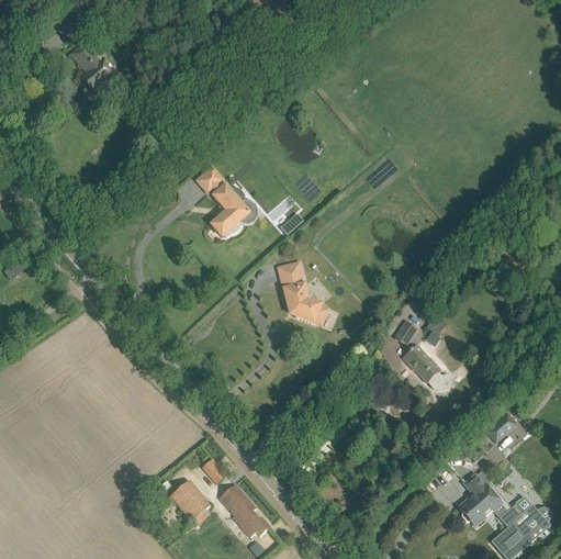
[(65,37),(79,25),(69,13),(55,25),(65,37)]
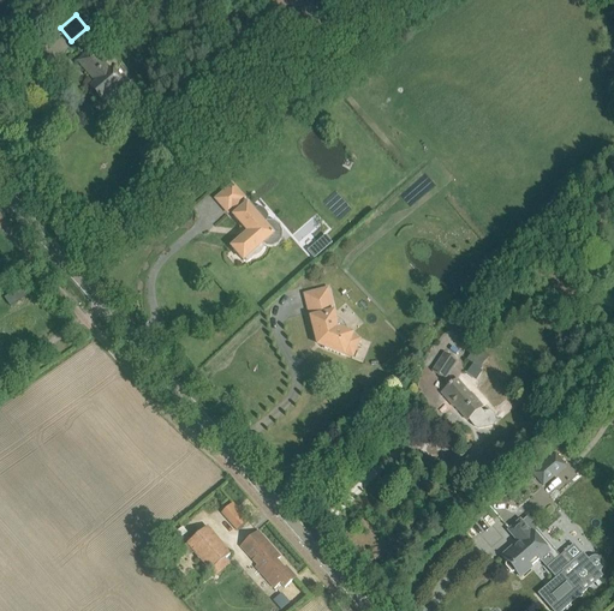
[(103,100),(112,91),(123,82),(109,66),(108,66),(90,46),(77,58),(91,75),(93,72),(96,77),(89,84),(103,100)]
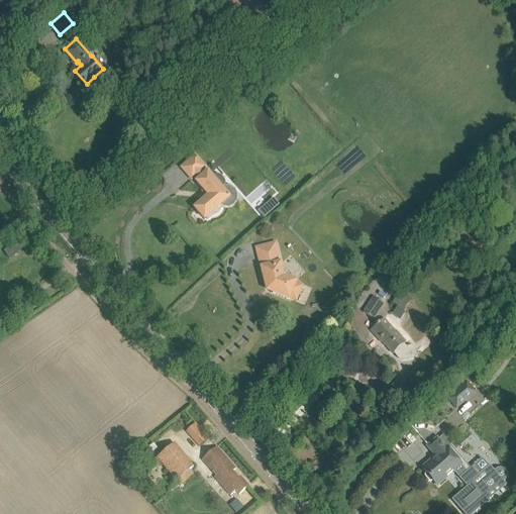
[(181,165),(191,177),(194,174),(197,177),(195,179),(203,188),(203,197),(193,205),(203,216),(220,201),(222,204),(228,204),(232,202),(235,197),(236,192),(233,187),(229,184),(224,184),(221,186),(206,169),(205,171),(201,167),(205,164),(194,152),(181,165)]
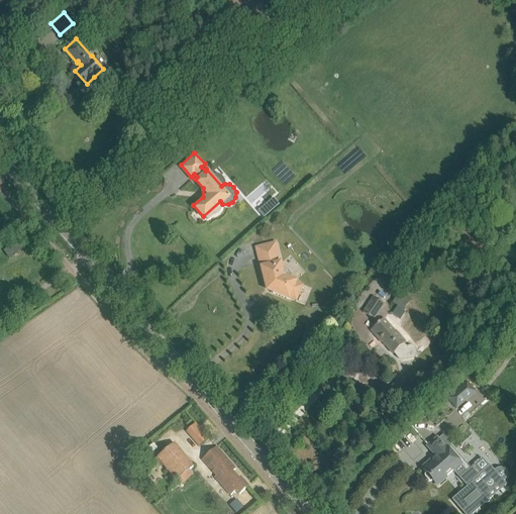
[(273,196),(258,209),(263,215),(278,202),(273,196)]
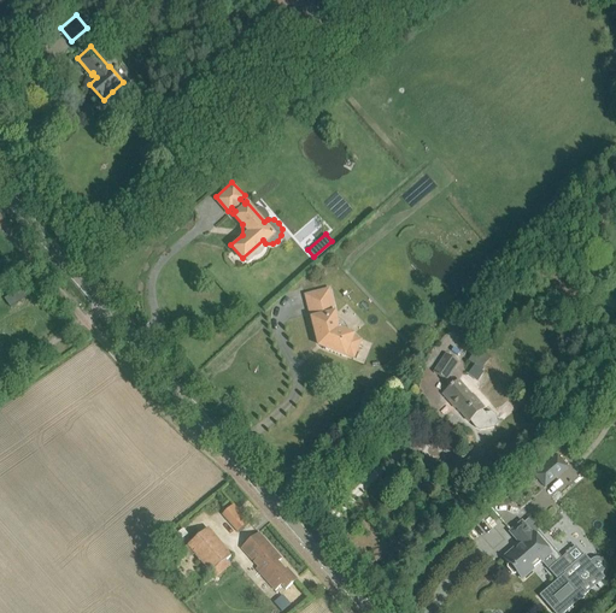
[(322,335),(326,340),(323,346),(344,353),(345,352),(352,354),(359,337),(352,334),(352,331),(339,326),(336,323),(327,287),(304,292),(316,336),(322,335)]
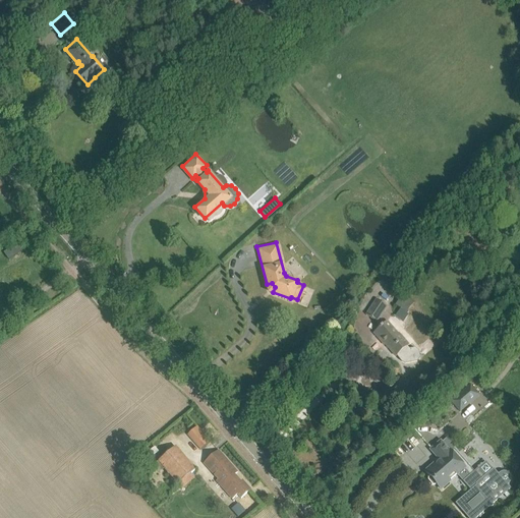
[(411,301),(400,293),(394,301),(404,310),(411,301)]
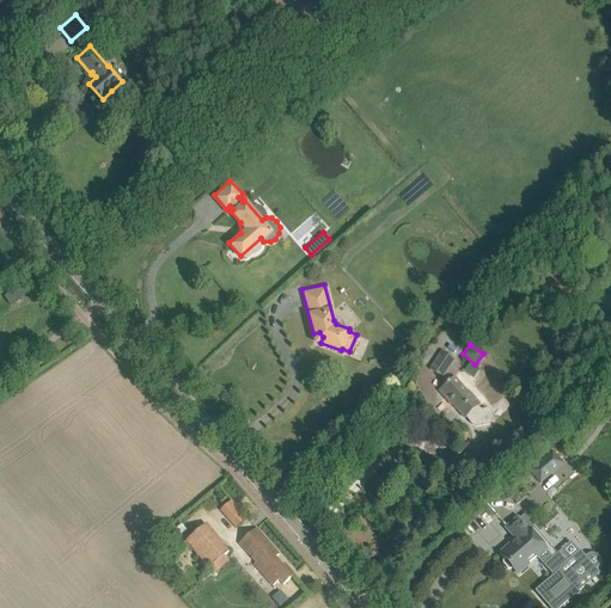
[(453,356),(441,348),(428,366),(441,374),(453,356)]
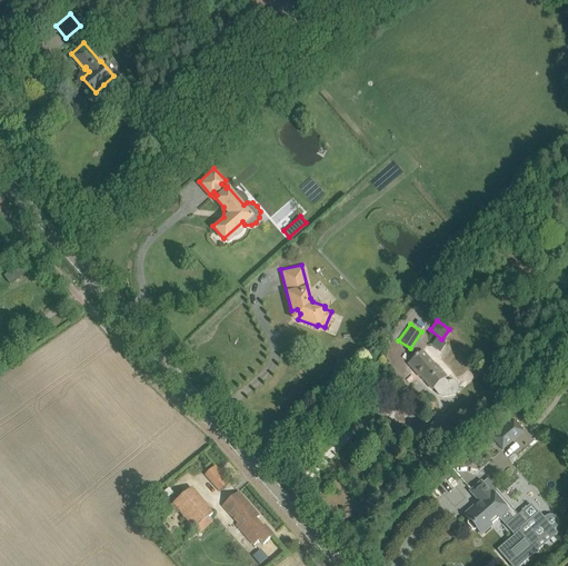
[(446,378),(444,376),(445,375),(444,374),(444,371),(436,363),(434,363),(421,348),(408,359),(431,386),(437,391),(441,395),(455,391),(458,387),(456,380),(451,377),(446,378)]
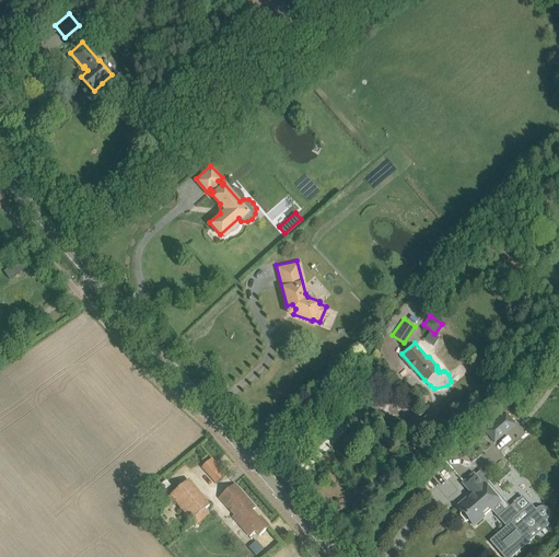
[(528,394),(522,386),(510,397),(516,405),(528,394)]
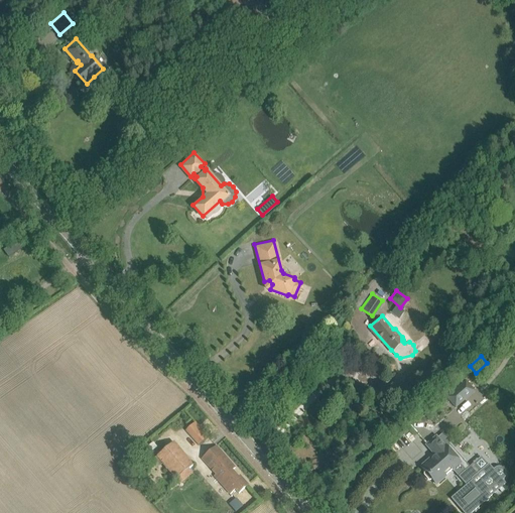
[(394,378),(382,389),(389,397),(401,386),(394,378)]
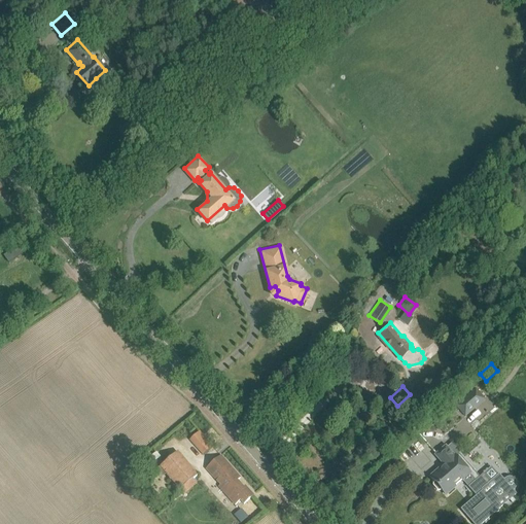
[(464,414),(484,397),(474,386),(454,404),(464,414)]
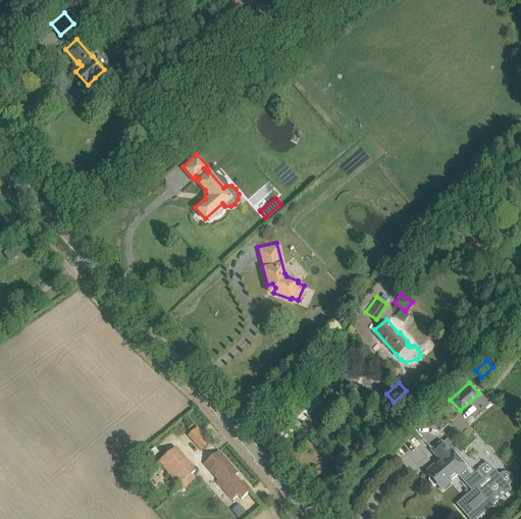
[(201,448),(210,439),(196,424),(187,432),(201,448)]
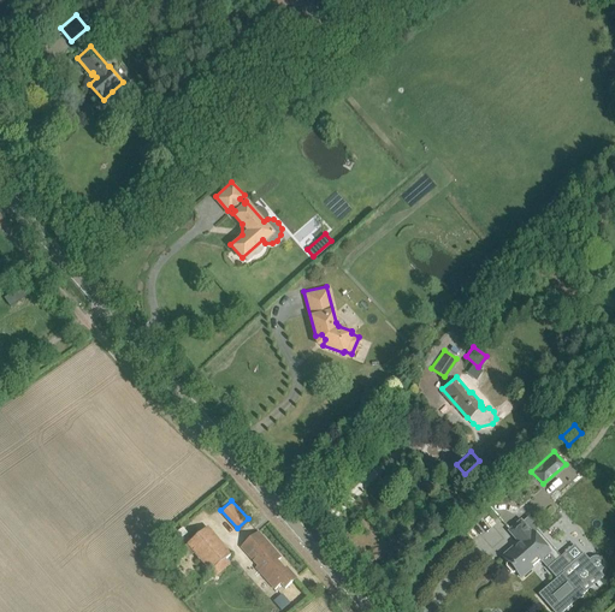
[(519,539),(502,553),(520,574),(530,565),(532,563),(530,559),(537,553),(539,557),(556,575),(537,592),(555,611),(557,611),(602,574),(598,569),(587,558),(581,551),(572,559),(563,550),(560,553),(549,540),(543,545),(520,520),(520,518),(509,528),(519,539)]
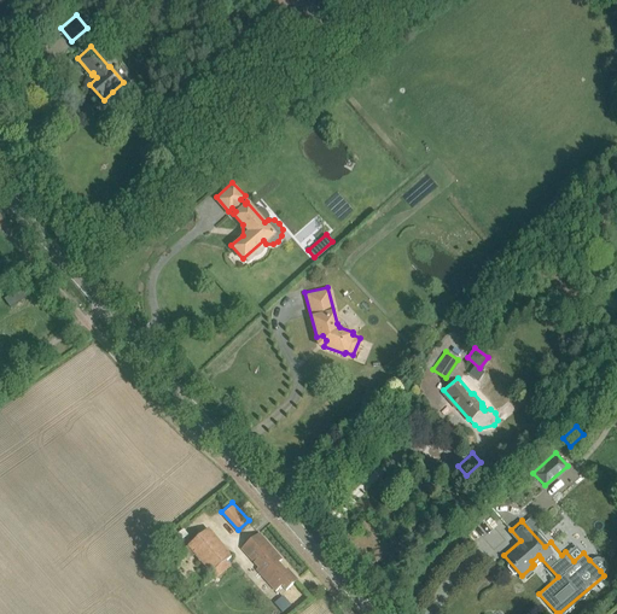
[(207,526),(186,543),(193,551),(210,571),(221,561),(231,554),(207,526)]
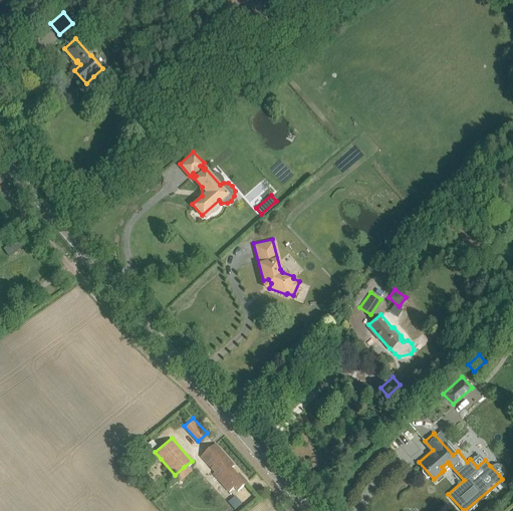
[(228,490),(229,489),(233,485),(237,489),(246,481),(240,474),(238,475),(230,466),(233,463),(214,441),(200,454),(214,470),(211,472),(228,490)]
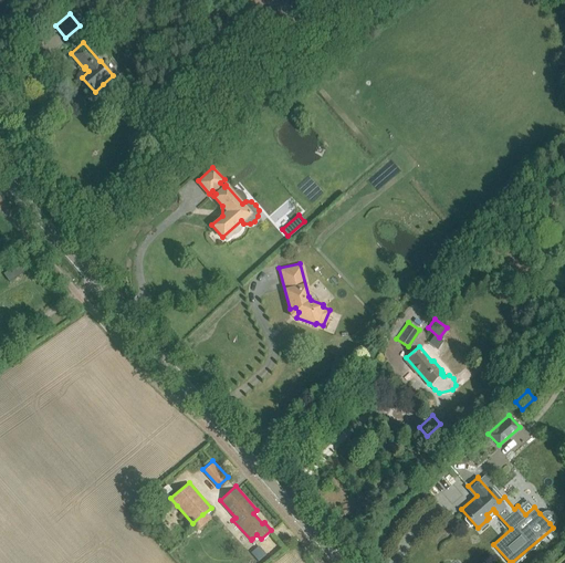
[(255,558),(263,551),(257,544),(249,551),(255,558)]
